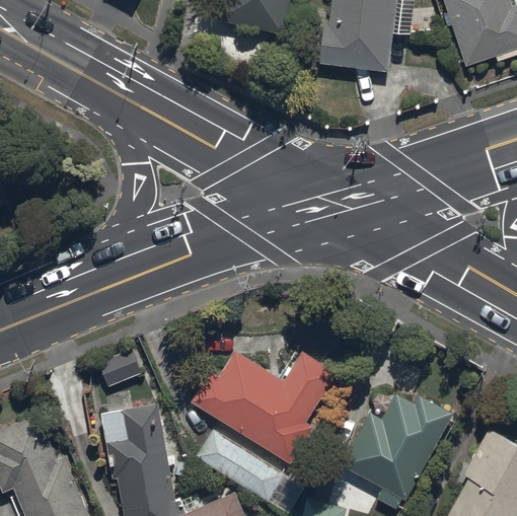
[(223,0),(219,20),(285,34),(292,0),(223,0)]
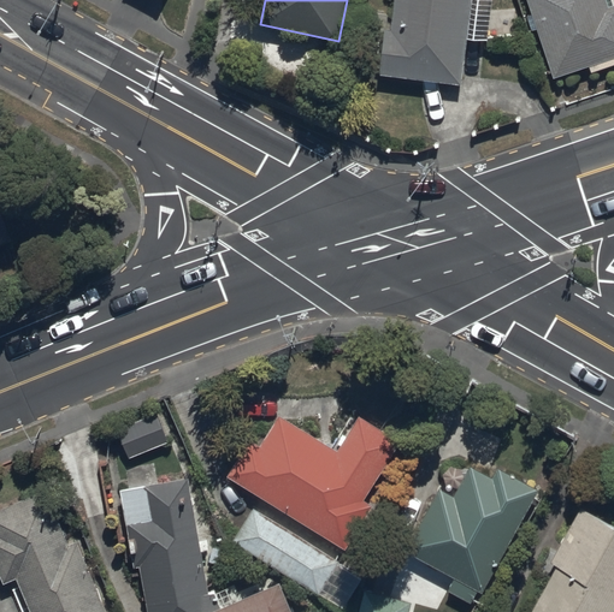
[(390,0),(381,73),(458,84),(465,36),(486,40),(491,0),(390,0)]
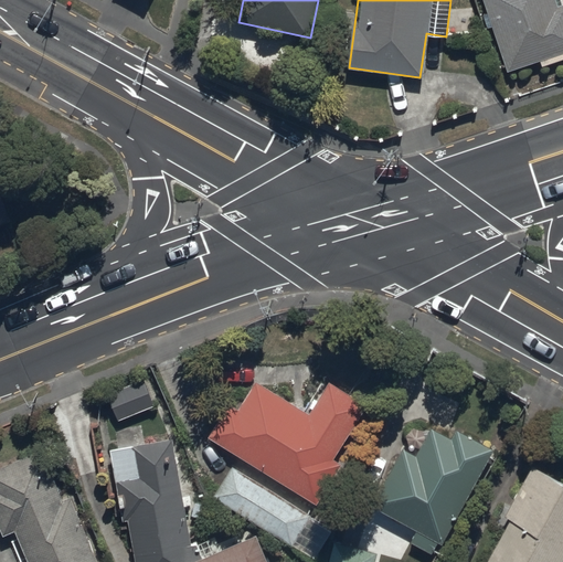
[(480,0),(505,73),(538,62),(540,67),(562,60),(562,4),(561,0),(480,0)]
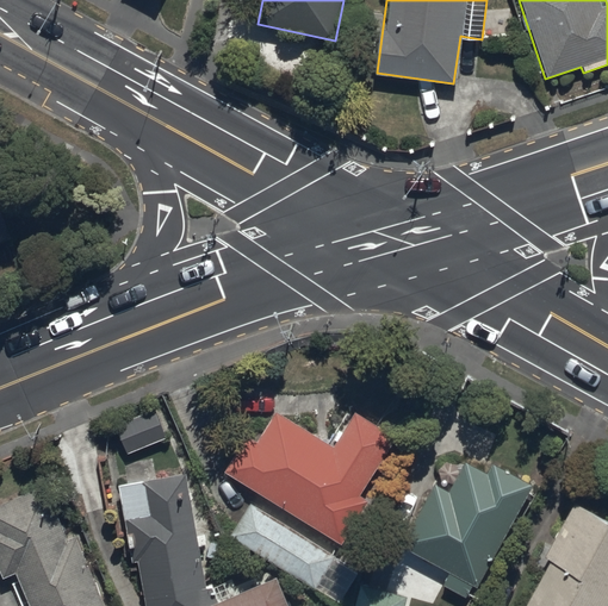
[(0,243),(13,238),(0,207),(0,243)]
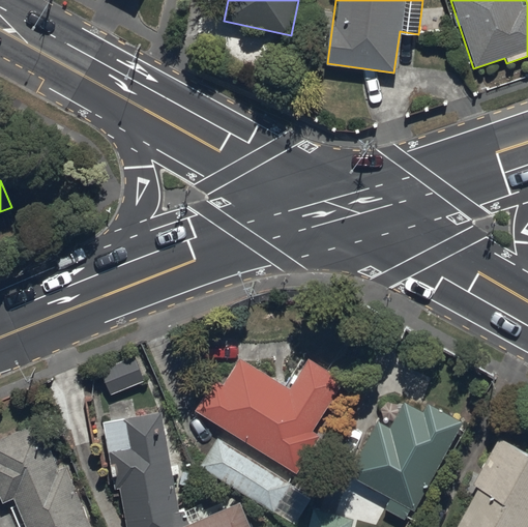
[(215,378),(195,411),(297,474),(320,437),(313,432),(347,376),(304,350),(285,382),(241,354),(224,383),(215,378)]
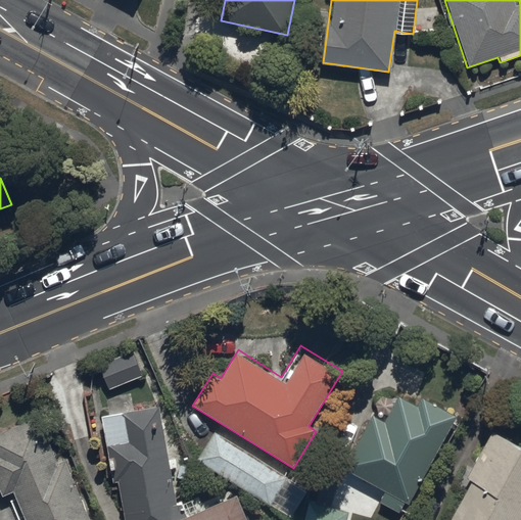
[(98,363),(109,391),(144,378),(133,349),(98,363)]
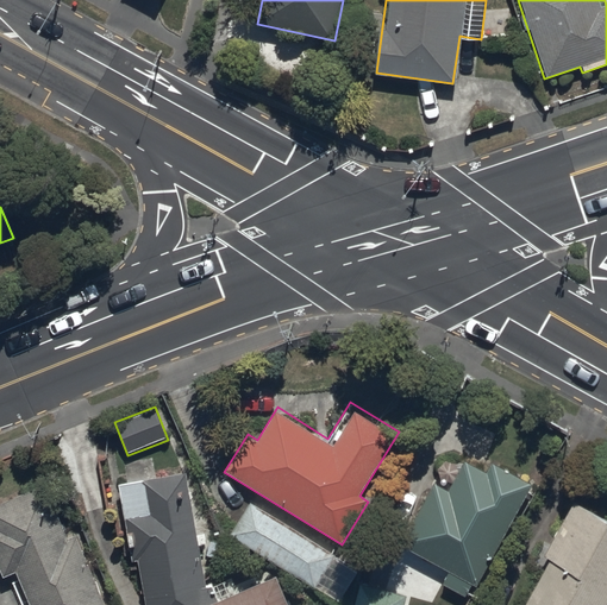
[(469,597),(529,483),(492,462),(487,472),(462,460),(446,489),(436,483),(402,547),(448,571),(442,583),(469,597)]
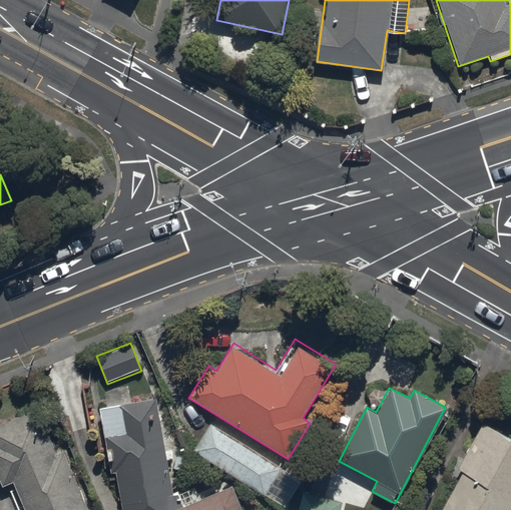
[(248,509),(236,480),(185,502),(183,491),(175,492),(158,397),(99,407),(110,480),(118,478),(123,509),(248,509)]
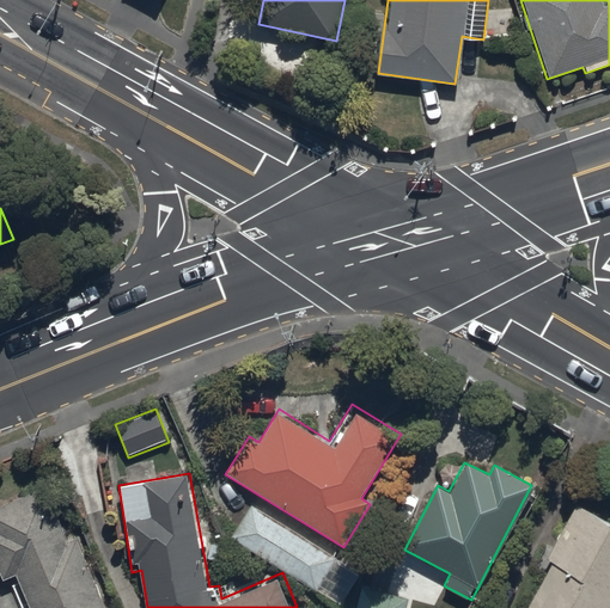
[(18,572),(32,607),(105,607),(78,538),(71,540),(49,486),(0,504),(0,565),(5,578),(18,572)]
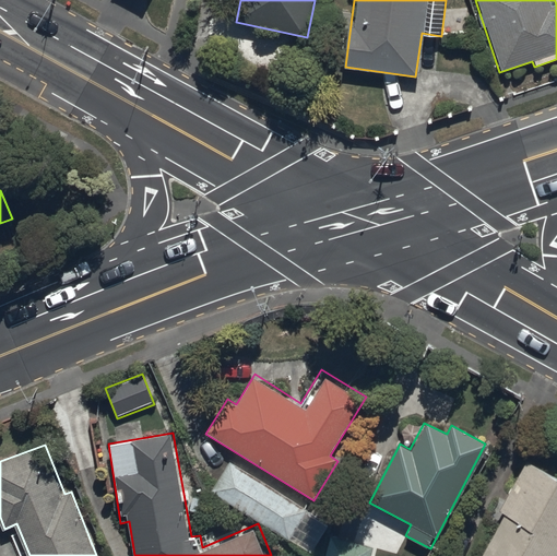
[(504,510),(478,555),(556,555),(556,478),(522,460),(496,507),(504,510)]
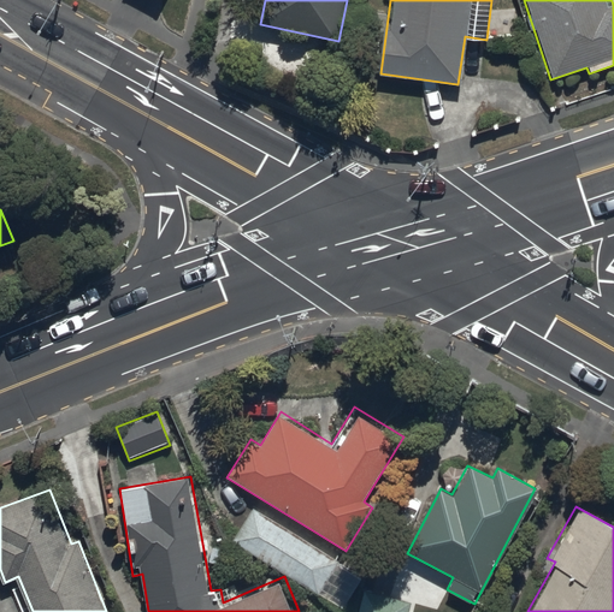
[(362,589),(356,611),(408,611),(412,604),(362,589)]
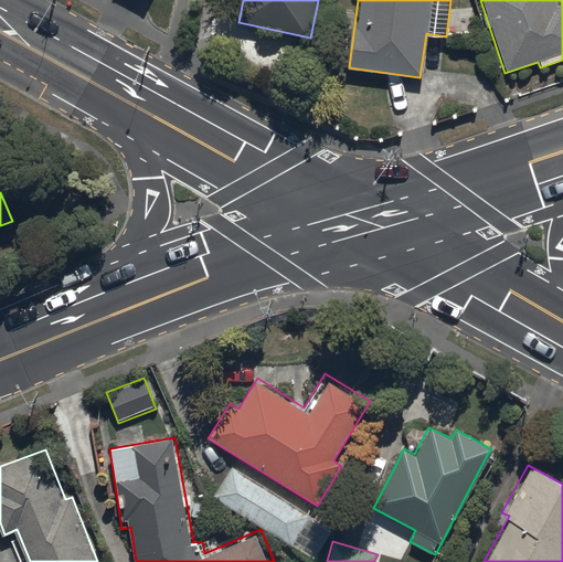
All buildings are outlined.
